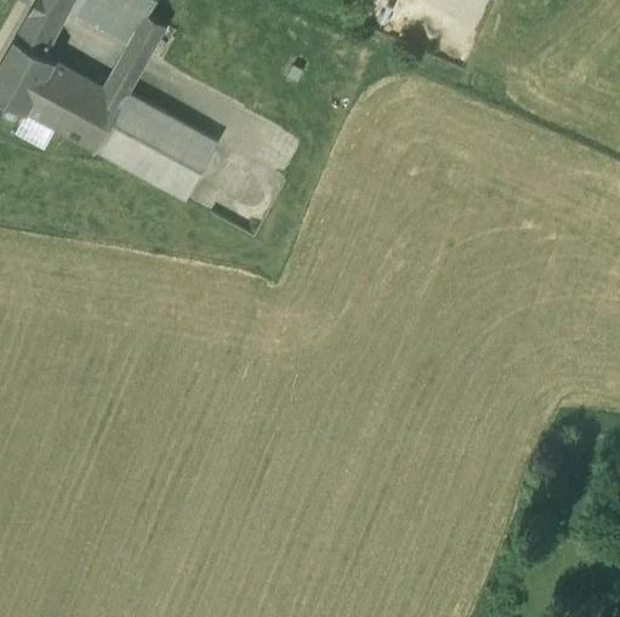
[(43,0),(38,0),(30,13),(60,30),(68,13),(43,0)]
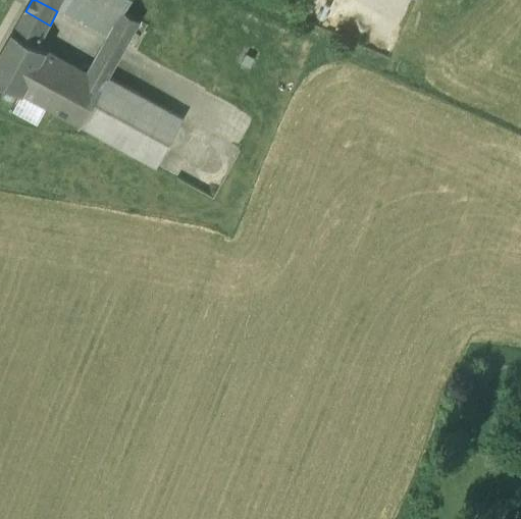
[(36,0),(57,11),(62,0),(36,0)]
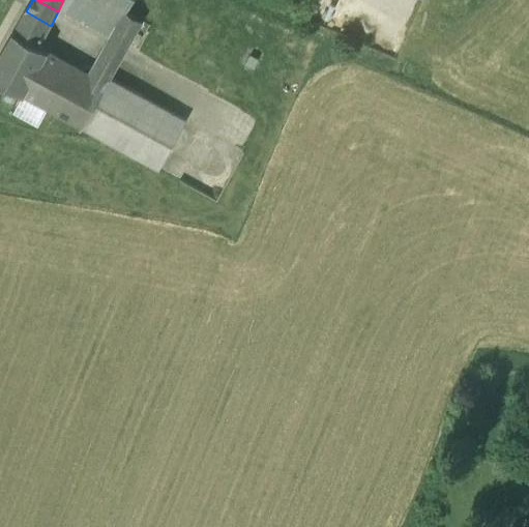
[(92,0),(63,0),(58,11),(109,40),(122,16),(92,0)]
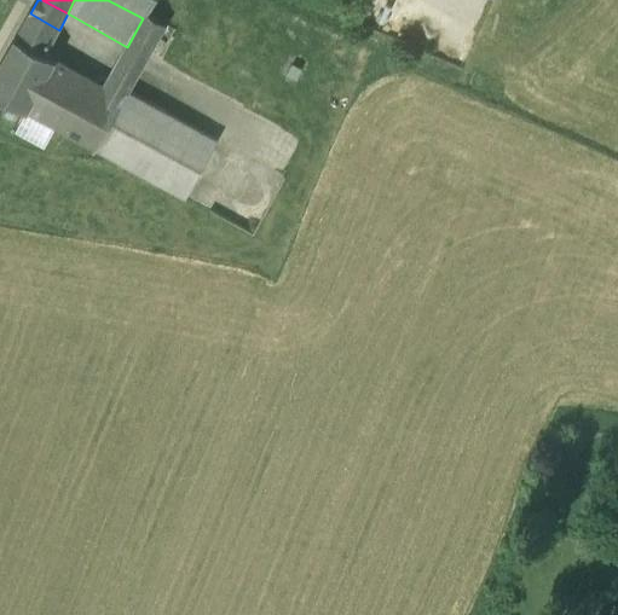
[(108,0),(143,18),(145,21),(146,18),(156,0),(108,0)]
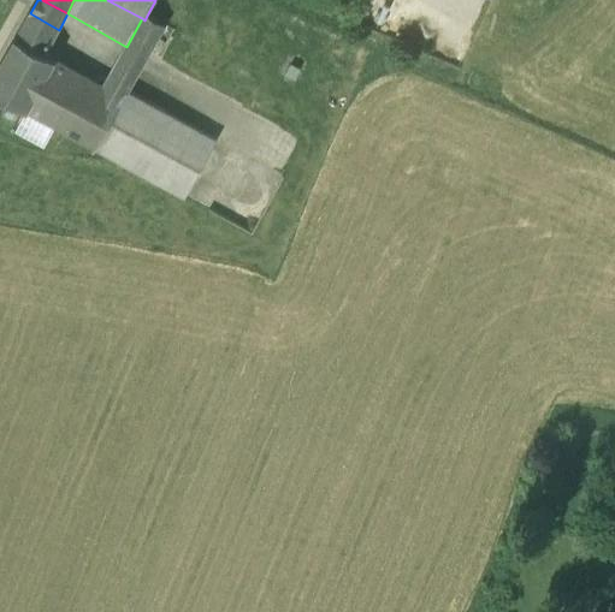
[(43,58),(59,30),(30,13),(15,42),(43,58)]
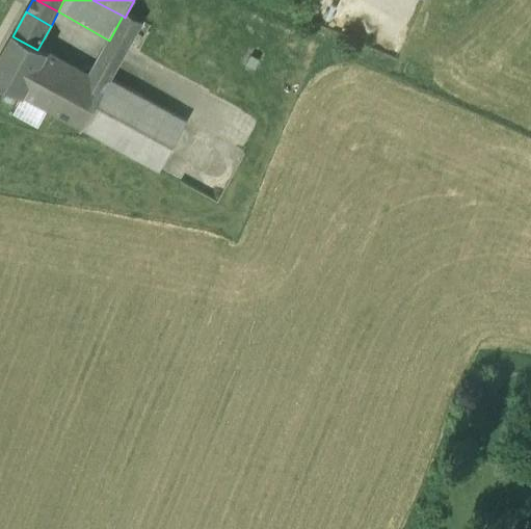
[(123,16),(109,41),(128,50),(142,25),(126,16),(125,18),(123,16)]
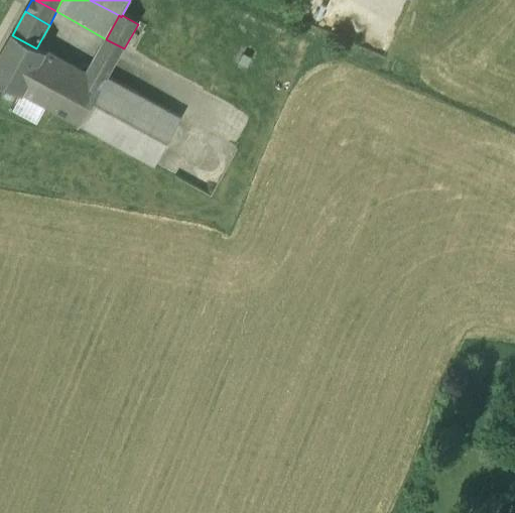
[(0,84),(22,96),(45,53),(36,48),(12,35),(0,56),(0,84)]
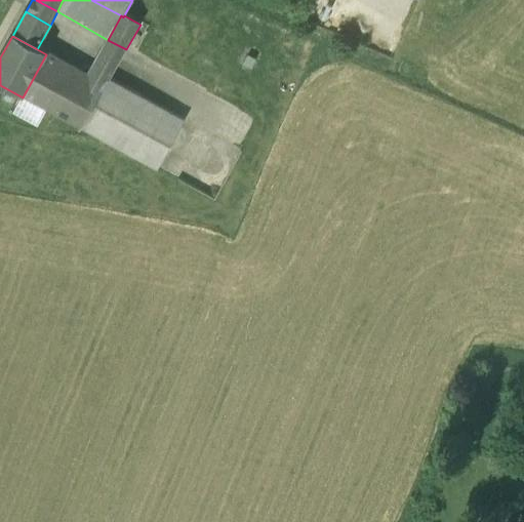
[(108,40),(101,53),(119,63),(126,49),(108,40)]
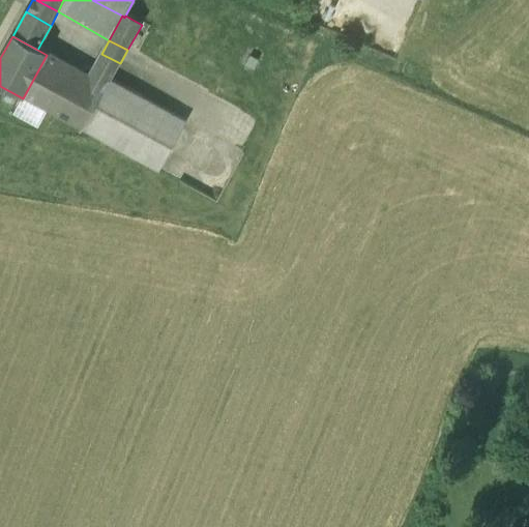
[(23,98),(82,130),(110,82),(120,63),(101,54),(88,78),(47,55),(23,98)]
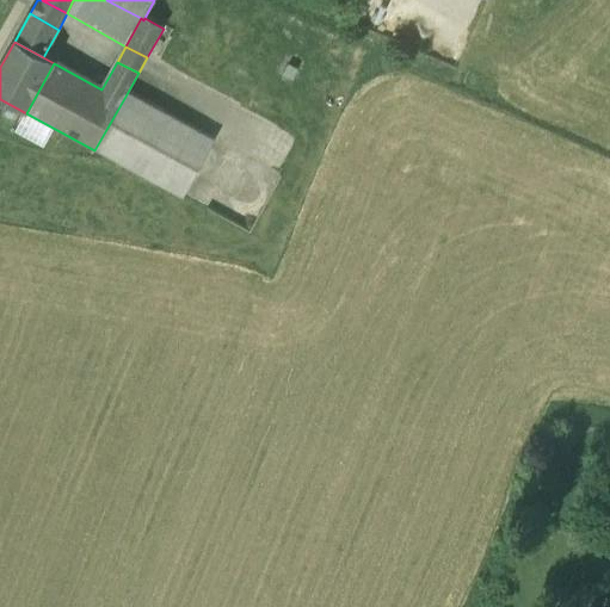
[(214,142),(127,94),(94,150),(183,198),(214,142)]
